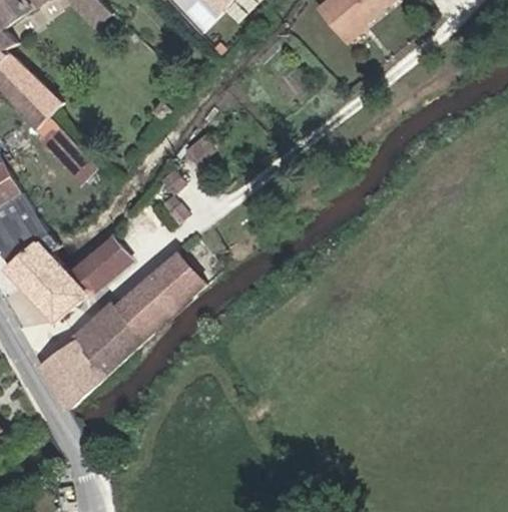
[(96,0),(0,0),(0,43),(4,48),(16,42),(4,31),(8,26),(47,0),(68,0),(96,28),(112,14),(96,0)]
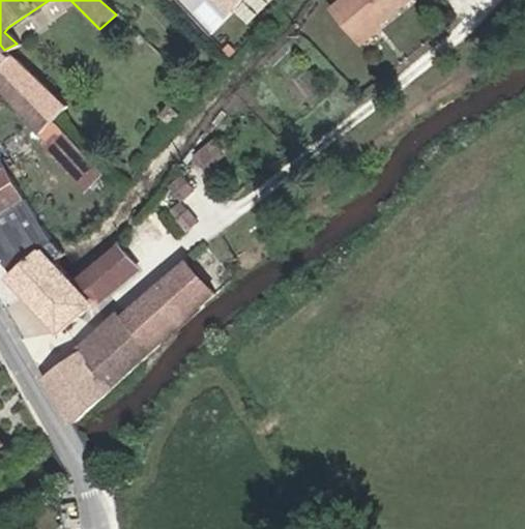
[(170,0),(176,6),(182,0),(214,0),(223,7),(229,13),(231,12),(241,0),(170,0)]
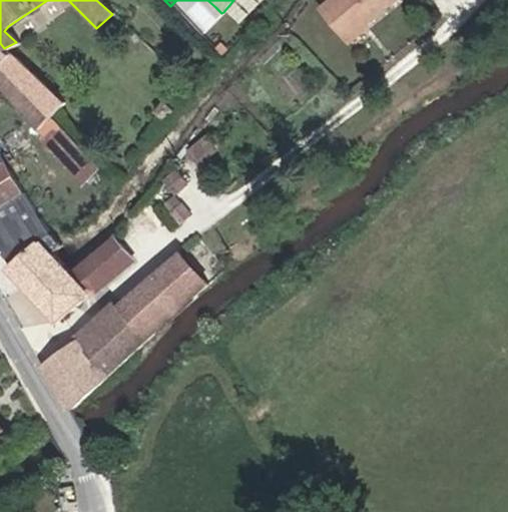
[(215,7),(207,0),(193,0),(207,14),(215,7)]
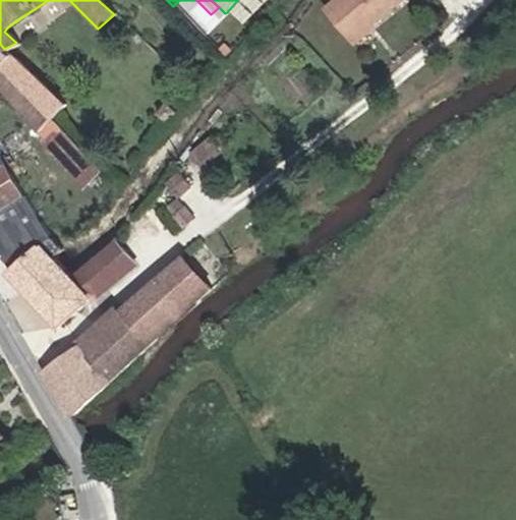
[(242,26),(267,0),(237,0),(227,12),(242,26)]
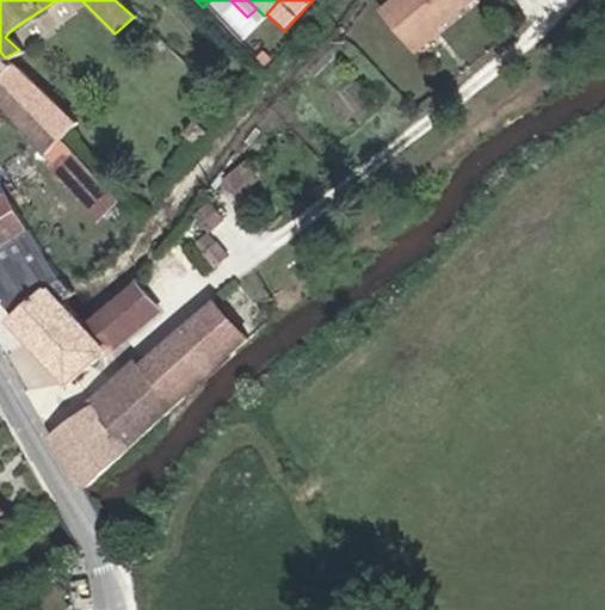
[(434,26),(465,0),(391,0),(377,12),(409,49),(434,26)]
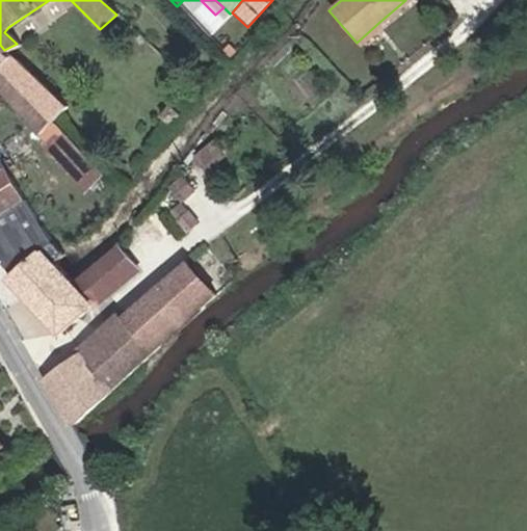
[(359,45),(380,26),(378,23),(357,43),(359,45)]
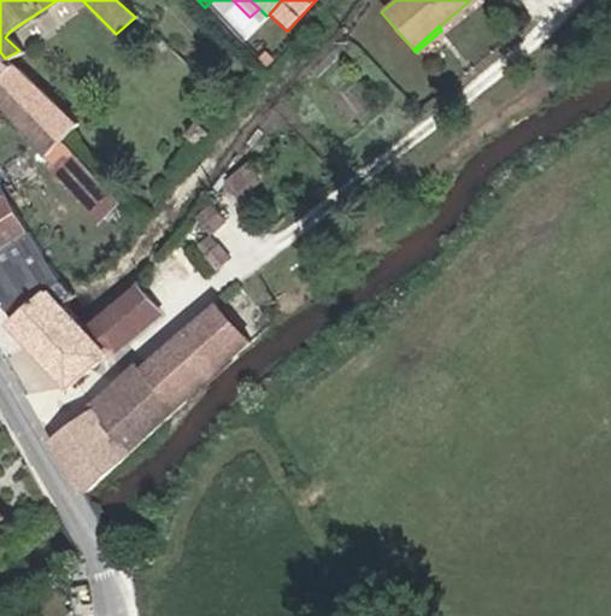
[(76,124),(5,58),(0,52),(0,105),(47,157),(76,124)]
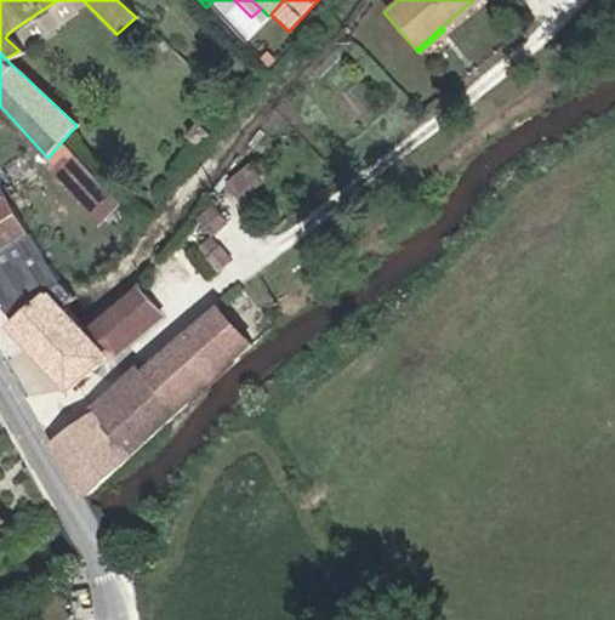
[(117,204),(66,151),(51,164),(50,175),(96,223),(117,204)]
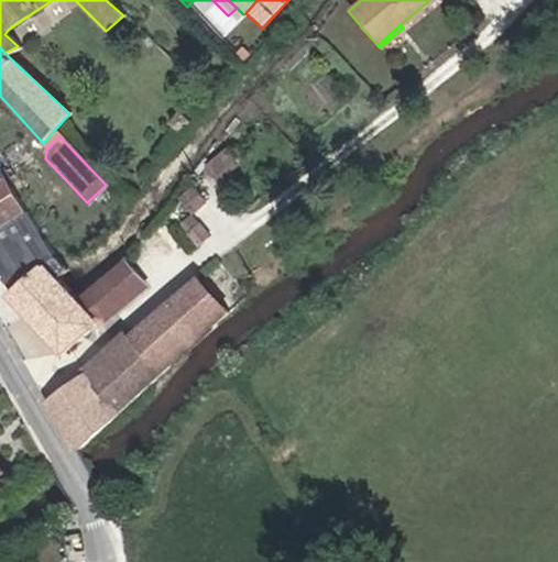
[(0,224),(22,211),(2,177),(0,178),(0,224)]
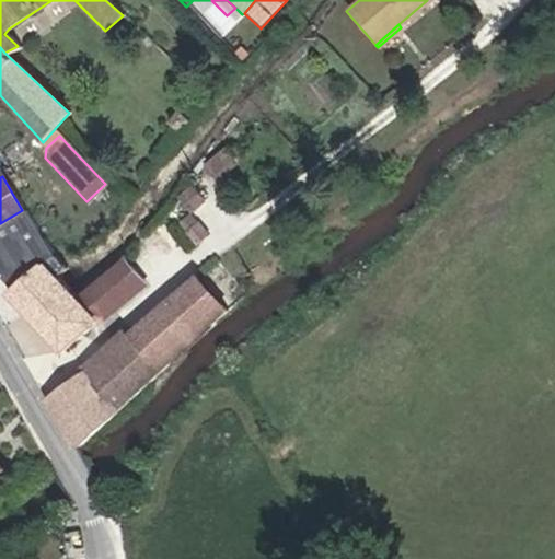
[(175,197),(188,213),(204,200),(191,185),(175,197)]
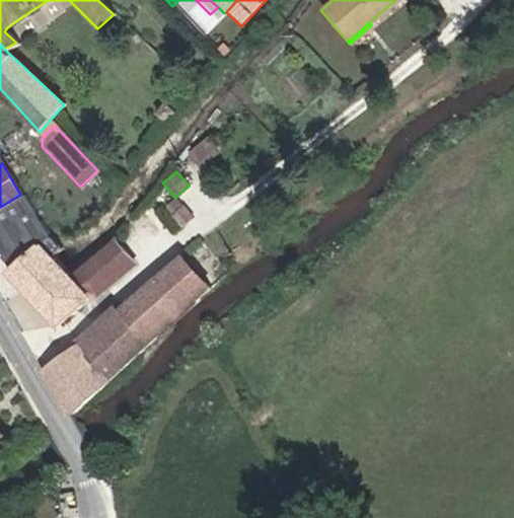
[(71,277),(52,256),(61,248),(46,235),(20,195),(0,207),(0,254),(3,252),(12,268),(6,272),(56,325),(131,263),(113,242),(71,277)]
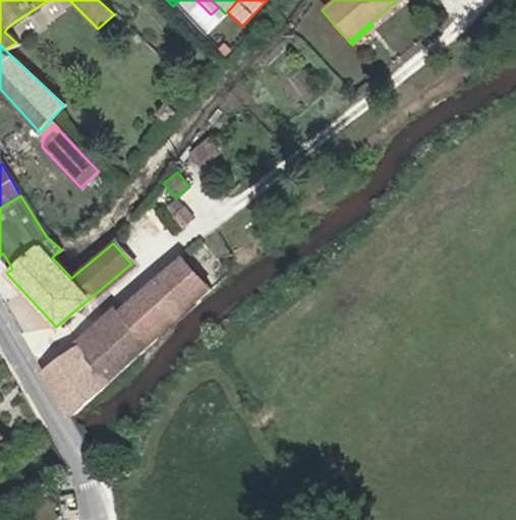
[(69,416),(209,289),(182,257),(79,347),(43,372),(69,416)]
